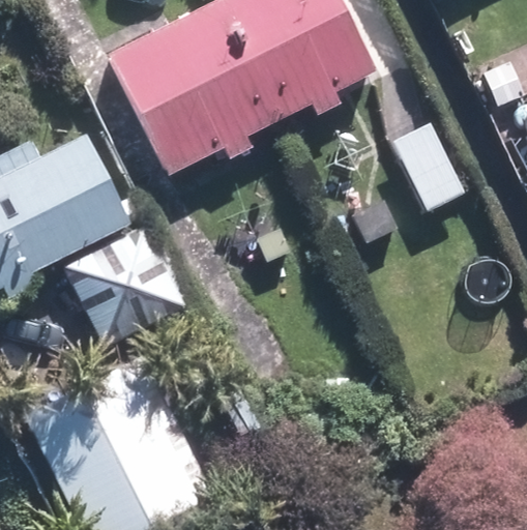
[(249,136),(313,105),(318,115),(343,102),(339,93),(379,74),(343,0),(218,0),(109,53),(168,175),(224,148),(229,158),(254,147),(249,136)]
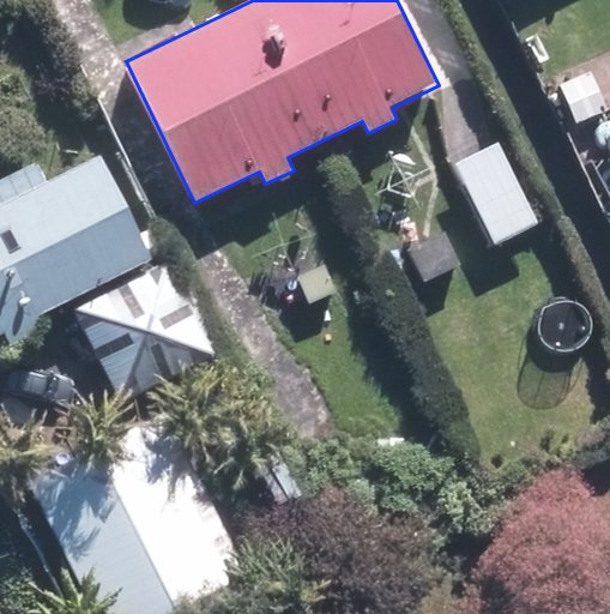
[(541,222),(497,143),(454,167),(496,245),(541,222)]
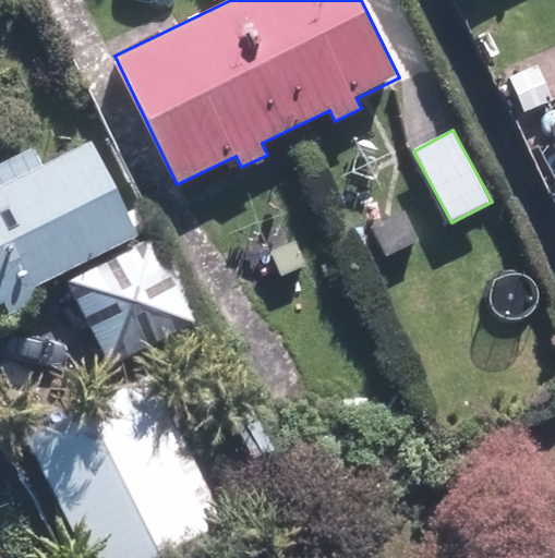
[(0,304),(3,303),(9,313),(40,298),(35,286),(140,235),(93,140),(44,162),(36,148),(0,165),(0,304)]
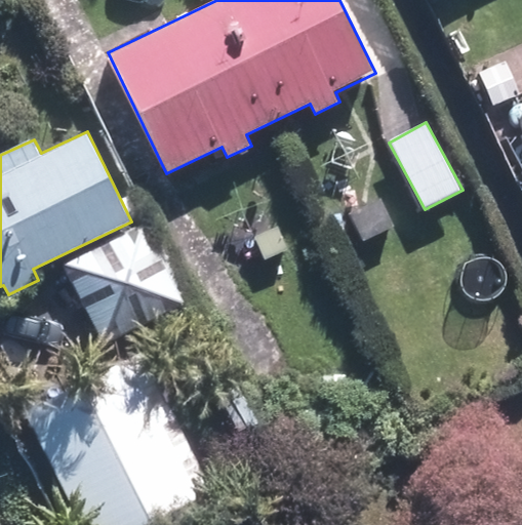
[(146,227),(65,266),(101,338),(182,299),(146,227)]
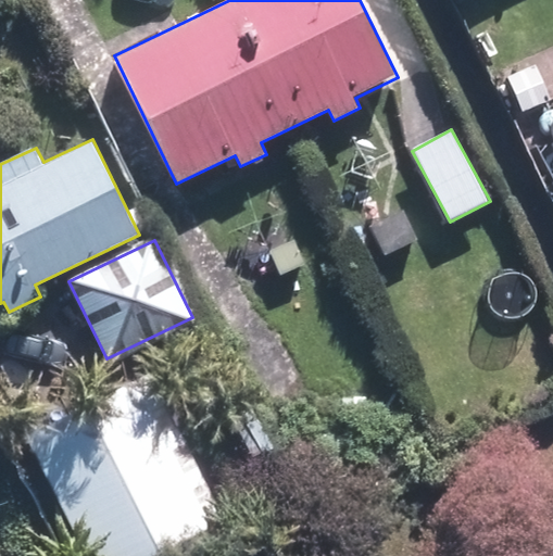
[(152,373),(24,433),(82,555),(147,555),(223,520),(152,373)]
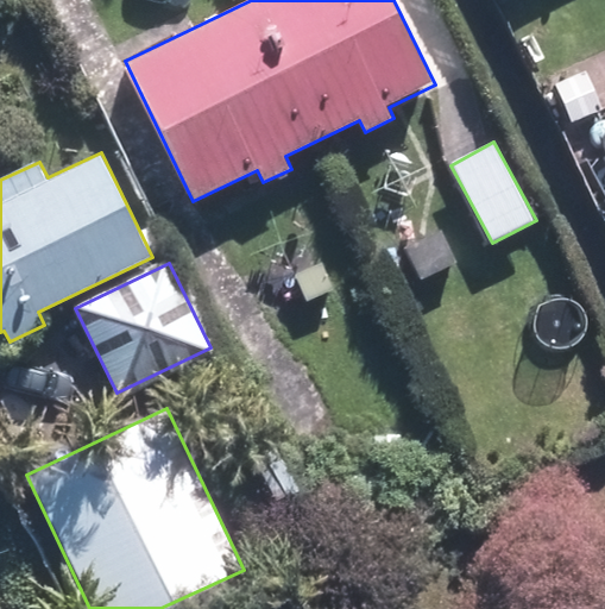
All buildings are outlined.
